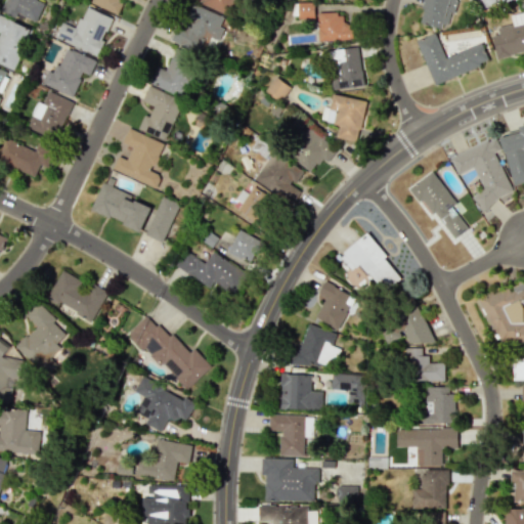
[(36,23),(44,3),(37,0),(4,0),(0,9),(0,10),(15,17),(17,13),(36,23)]
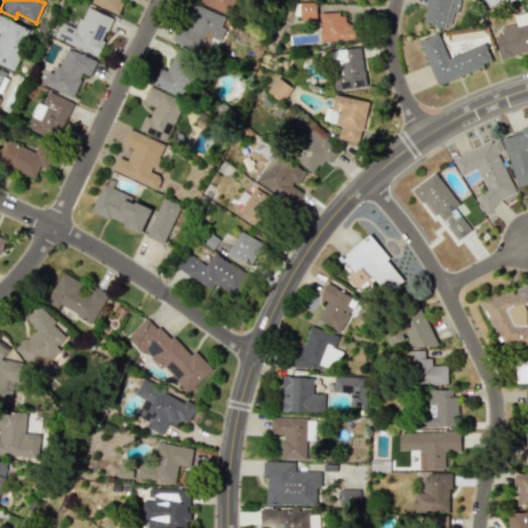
[(118,14),(123,3),(118,1),(119,0),(91,0),(91,2),(118,14)]
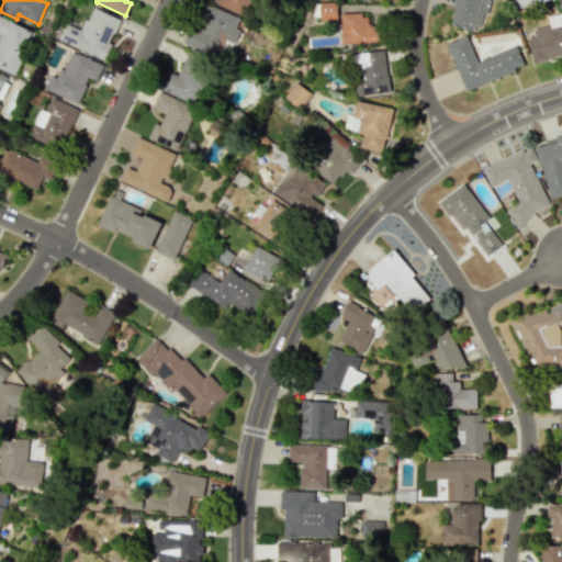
[(209,0),(243,14),(248,0),(209,0)]
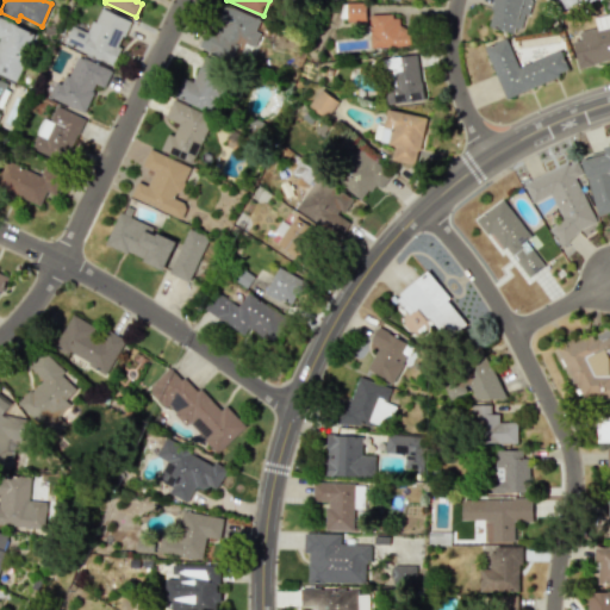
[(533,0),(495,0),(489,26),(518,33),(522,16),(529,17),(533,0)]
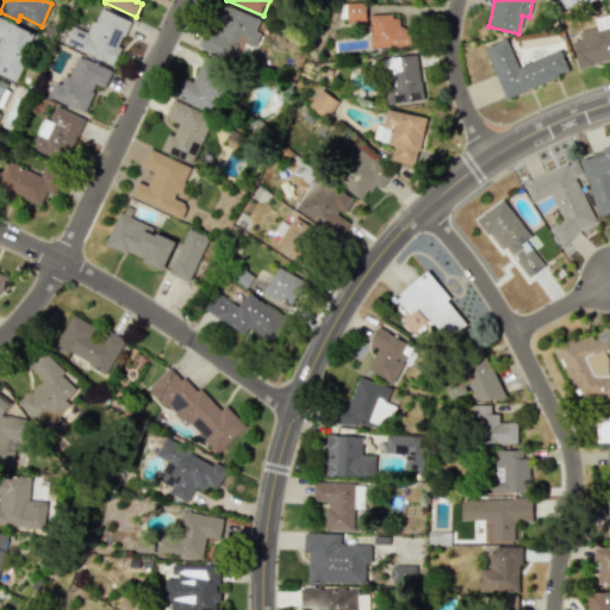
[(556,0),(561,11),(589,0),(556,0)]
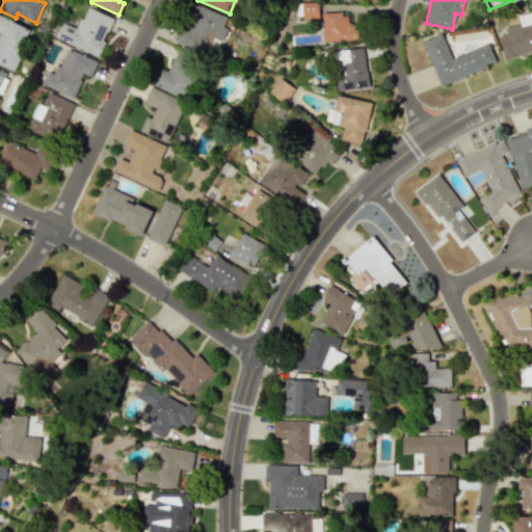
[(302,19),(318,19),(318,2),(301,2),(302,19)]
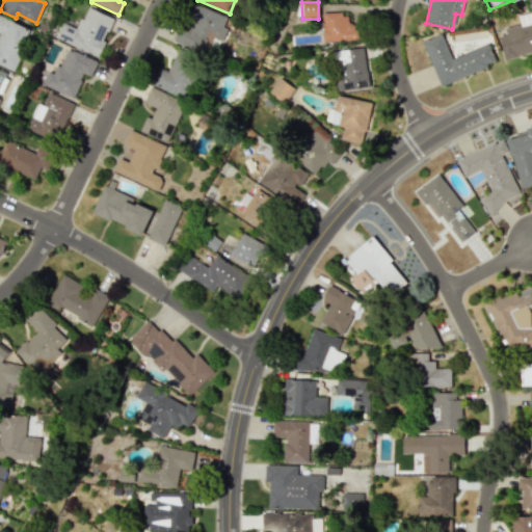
[(175,43),(201,54),(209,35),(221,41),(227,28),(222,26),(225,18),(192,3),(175,43)]
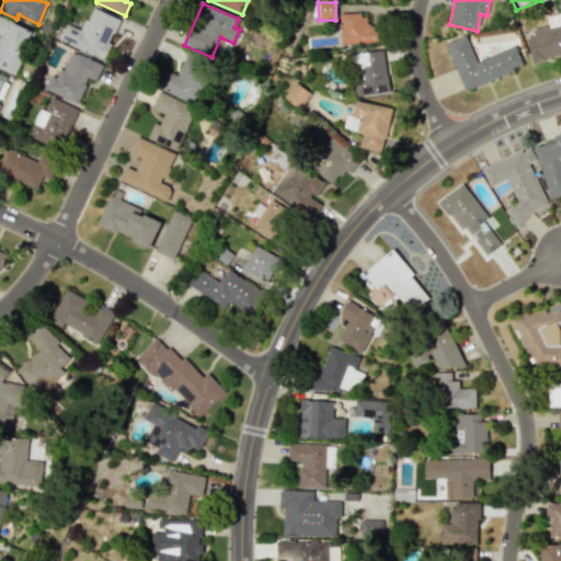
[(119,19),(91,7),(81,30),(66,23),(59,39),(104,59),(111,44),(110,43),(119,19)]
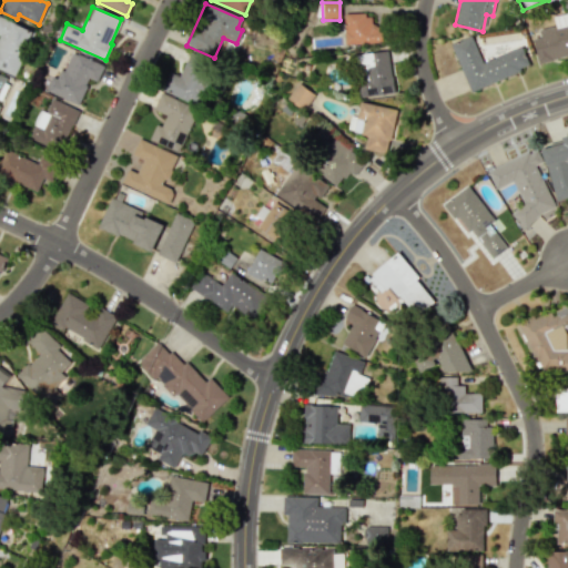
[(567,12),(554,16),(555,26),(539,29),(540,37),(533,38),(538,61),(567,54),(567,12)]
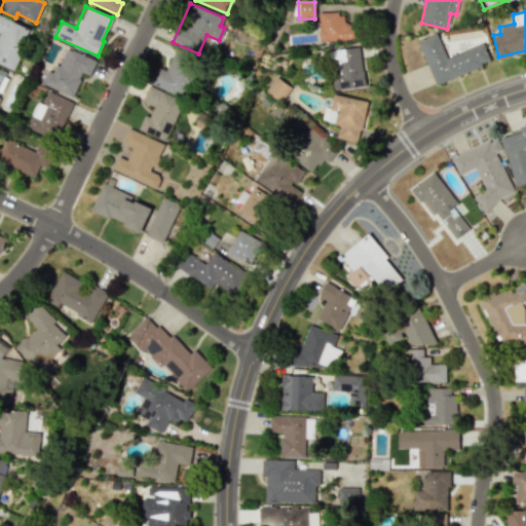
[(318,13),(318,41),(354,40),(354,25),(343,25),(343,12),(318,13)]
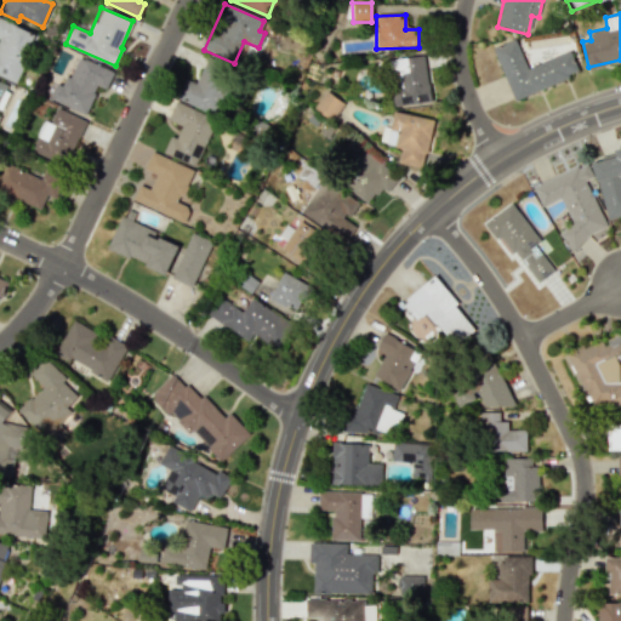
[(0,75),(16,83),(36,34),(0,18),(0,75)]
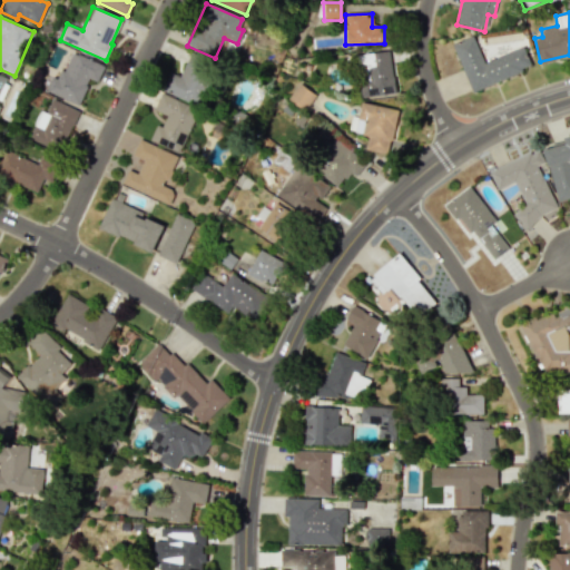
[(453,43),(471,91),(532,68),(523,47),(483,62),(473,36),(453,43)]
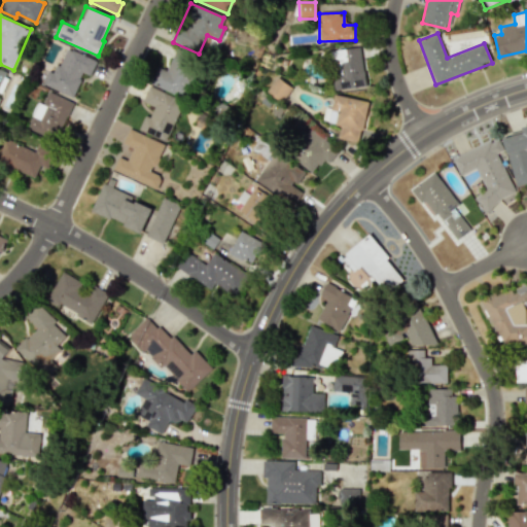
[(42,84),(72,97),(82,73),(90,76),(97,61),(65,47),(55,73),(47,70),(42,84)]
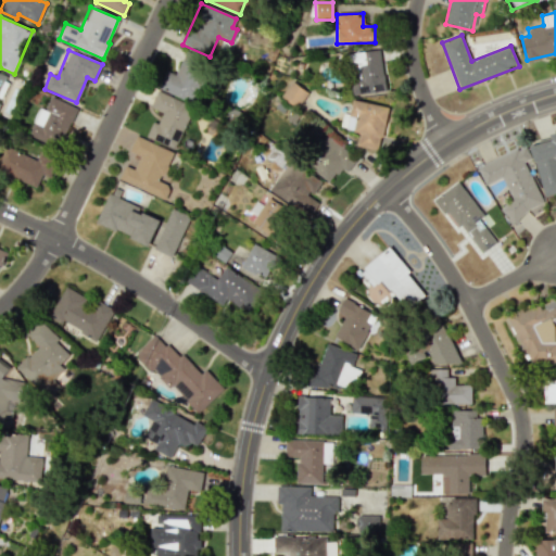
[(348,52),(351,95),(383,92),(380,50),(348,52)]
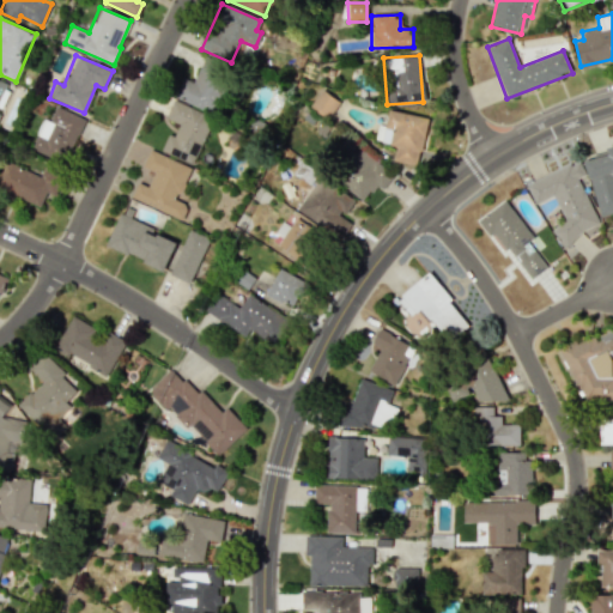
[(193,83),(183,78),(175,96),(212,114),(231,73),(204,61),(193,83)]
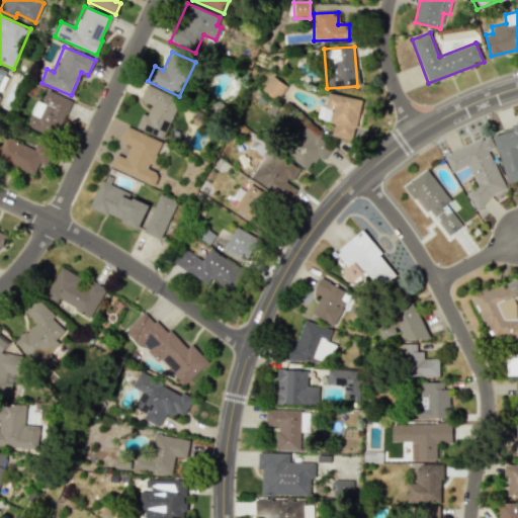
[(261,89),(276,100),(286,87),(272,76),(261,89)]
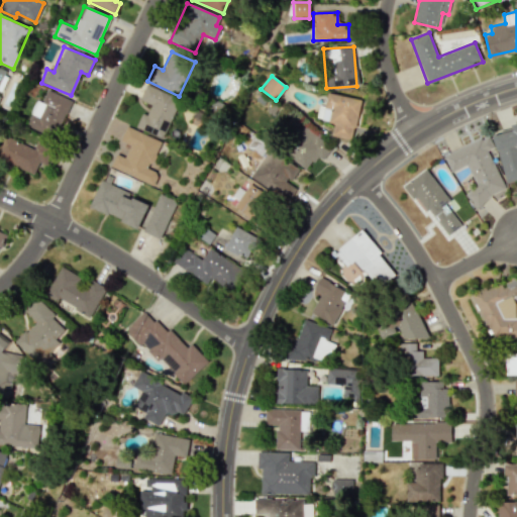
[(136,127),(164,138),(179,99),(145,85),(139,100),(151,105),(147,115),(141,112),(136,127)]
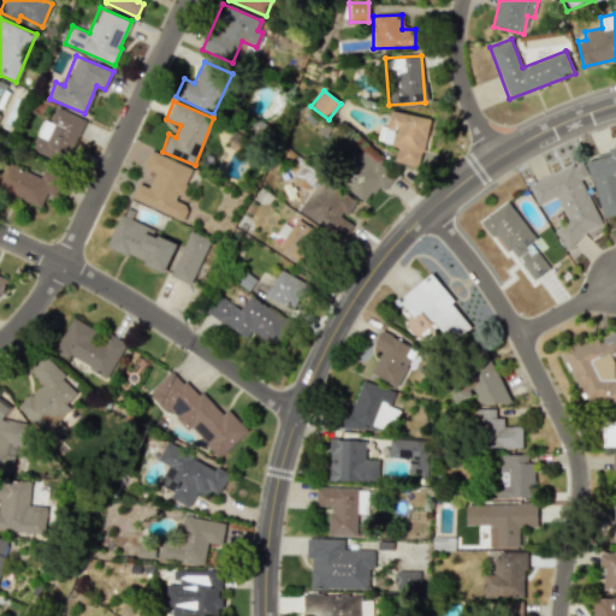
[(84,120),(57,106),(48,122),(45,119),(30,148),(61,165),(84,120)]
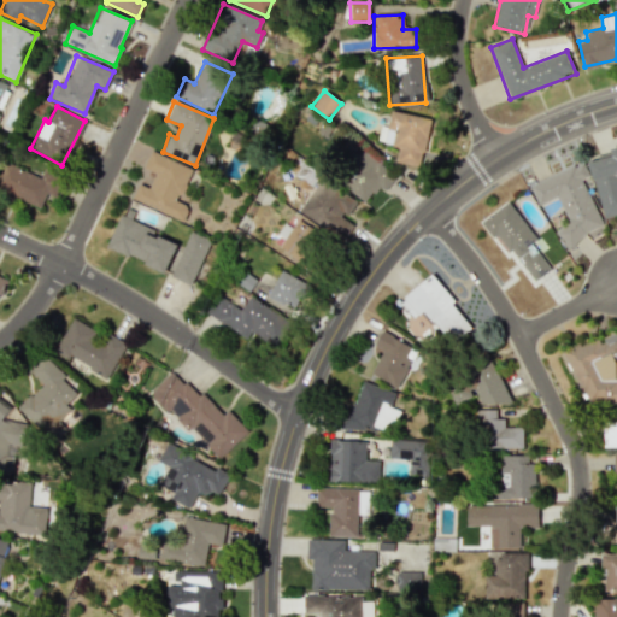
[(395,162),(421,168),(432,119),(391,111),(387,129),(382,128),(378,142),(399,146),(395,162)]
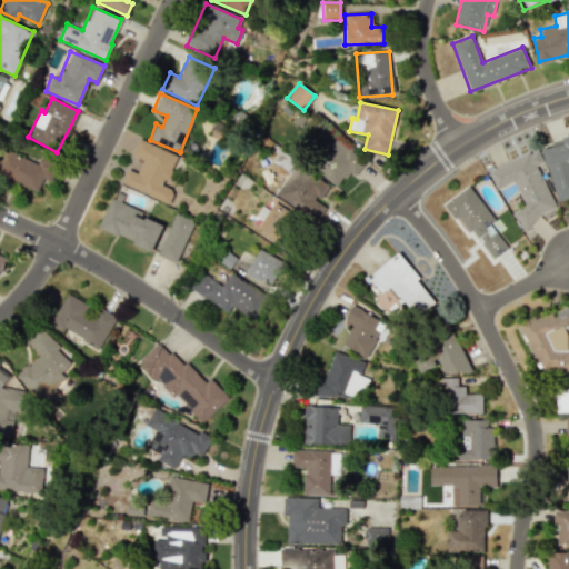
[(556,201),(568,198),(568,135),(562,137),(565,145),(543,149),(556,201)]
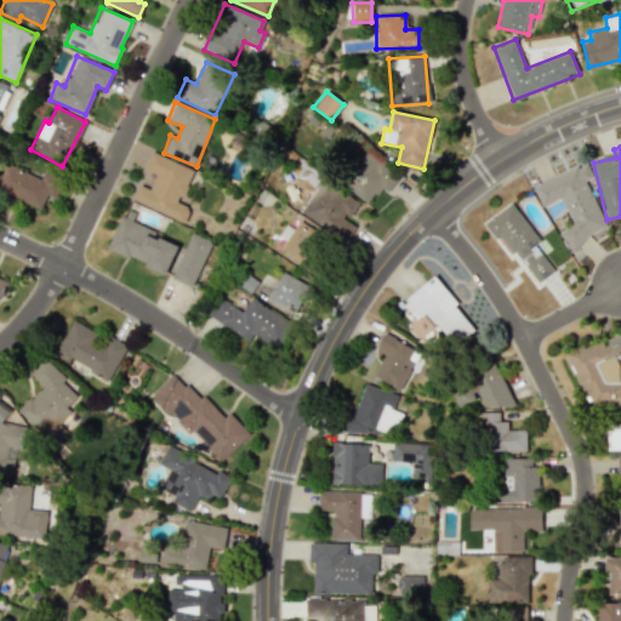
[(184,222),(191,208),(180,203),(193,169),(152,152),(144,170),(155,175),(149,189),(138,184),(132,200),(184,222)]
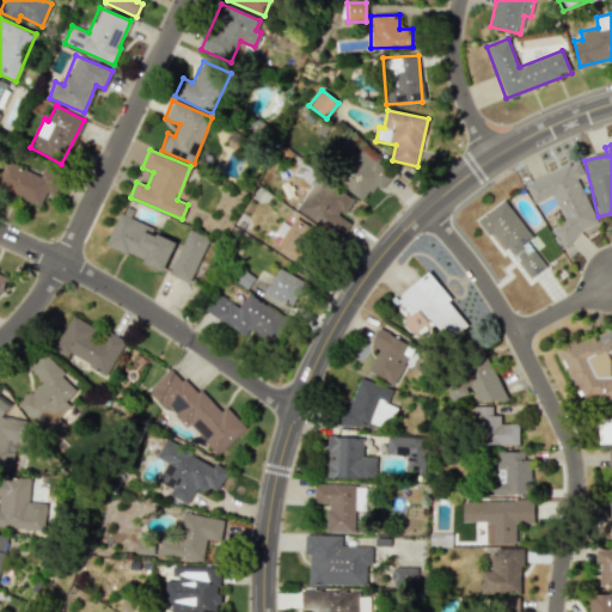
[(381,189),(393,175),(361,150),(336,182),(362,201),(374,184),(381,189)]
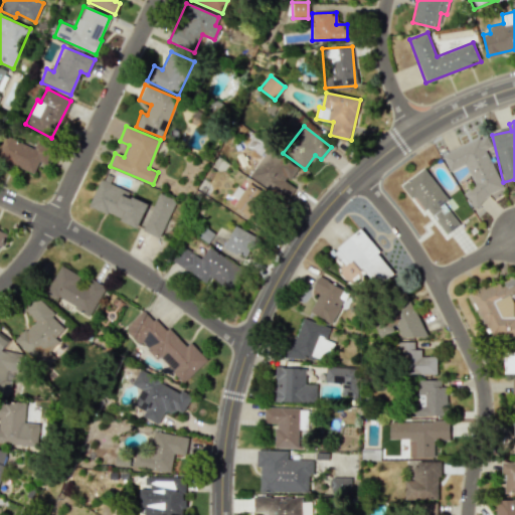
[(0,160),(36,176),(46,152),(3,134),(0,140),(0,160)]
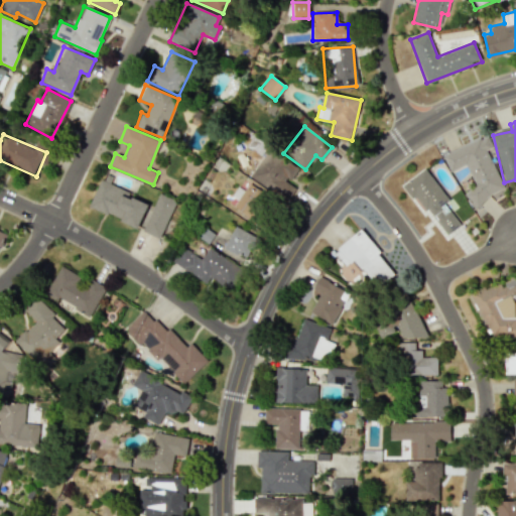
[(442,154),(449,171),(467,165),(476,186),(466,190),(472,204),(506,189),(484,137),(442,154)]
